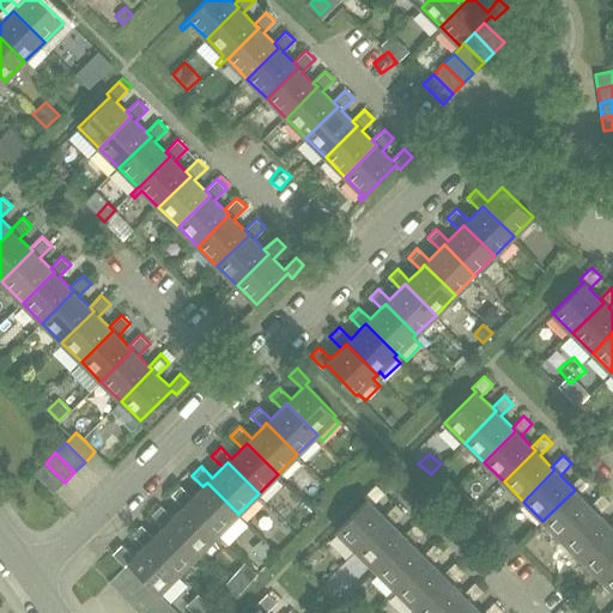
[(35,473),(54,492),(65,483),(46,463),(35,473)]
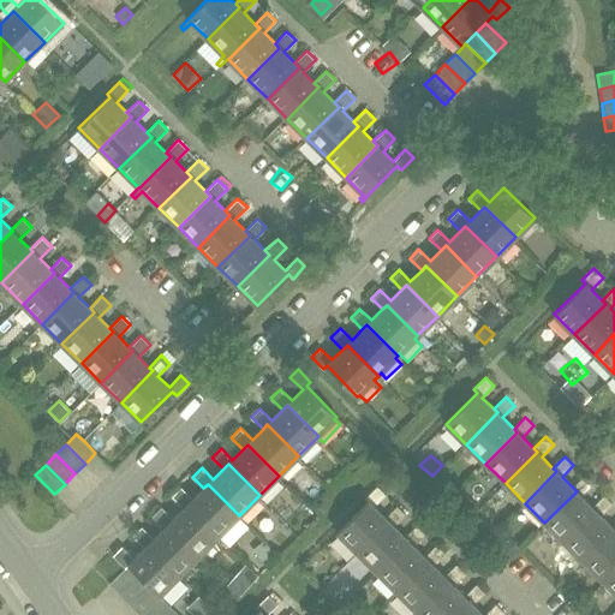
[(596,511),(592,507),(581,496),(593,484),(584,475),(573,488),(577,491),(544,523),(565,542),(596,511)]
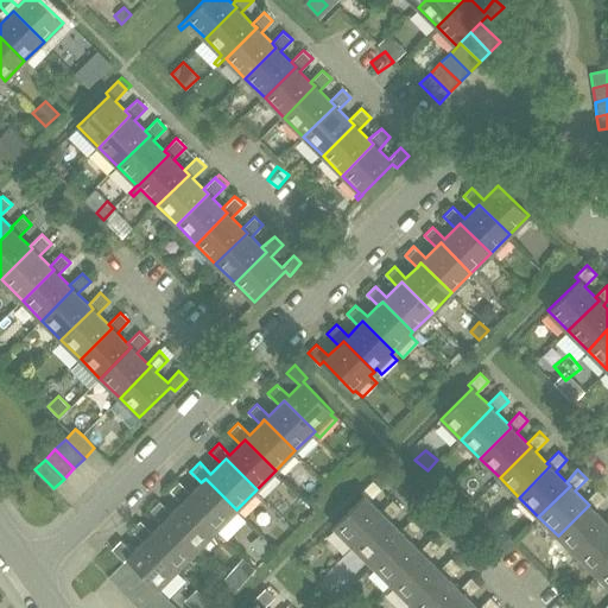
[(437,485),(445,493),(454,486),(445,476),(437,485)]
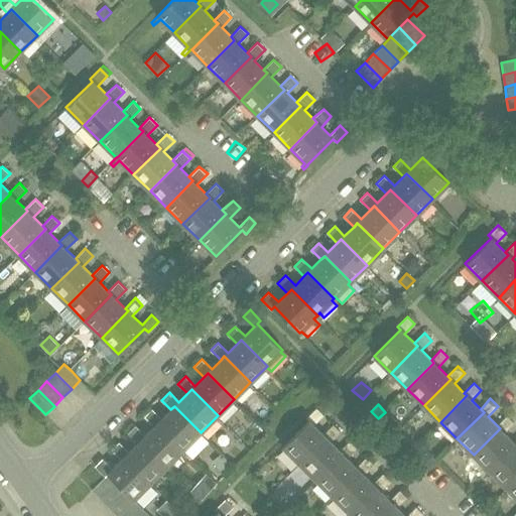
[(144,416),(154,426),(158,422),(184,448),(201,432),(174,406),(170,409),(161,419),(152,409),(144,416)]
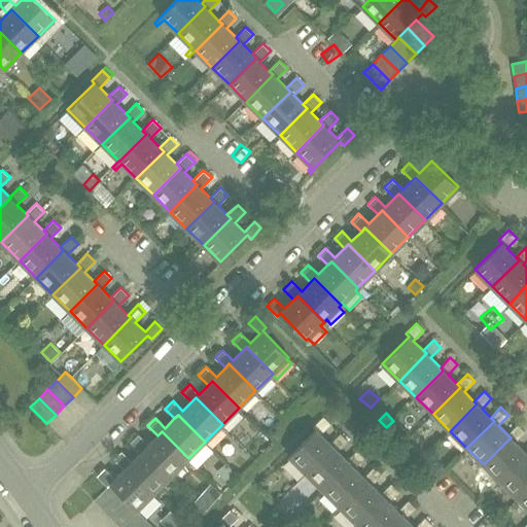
[(316,429),(289,456),(307,473),(334,446),(330,444),(321,434),(330,424),(323,416),(313,427),(316,429)]
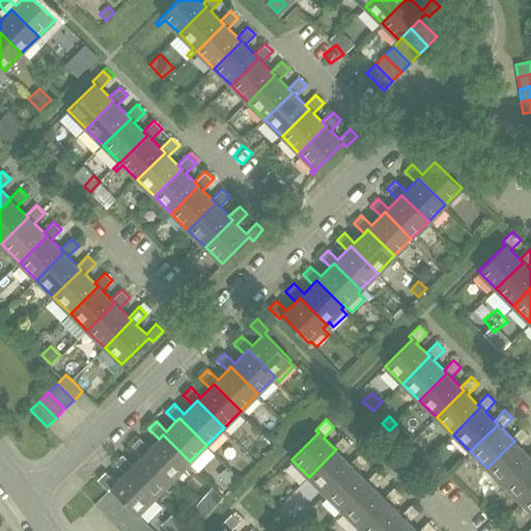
[(395,425),(396,424),(389,430),(406,448),(412,442),(395,425)]
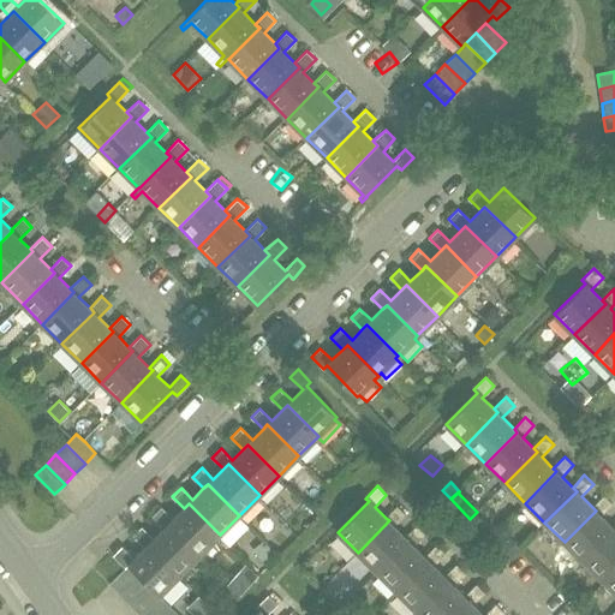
[(614,529),(613,527),(601,515),(613,503),(604,495),(592,507),(596,511),(565,542),(584,562),(614,530),(614,529)]
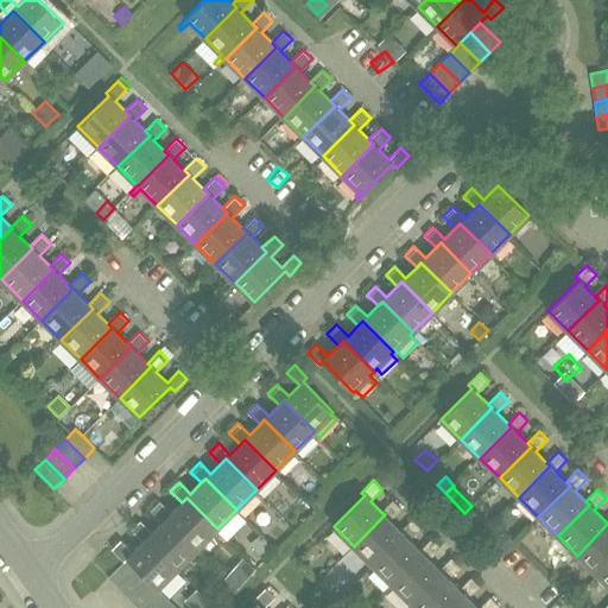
[(151,510),(163,521),(166,518),(198,549),(217,529),(187,498),(182,502),(171,513),(159,501),(151,510)]
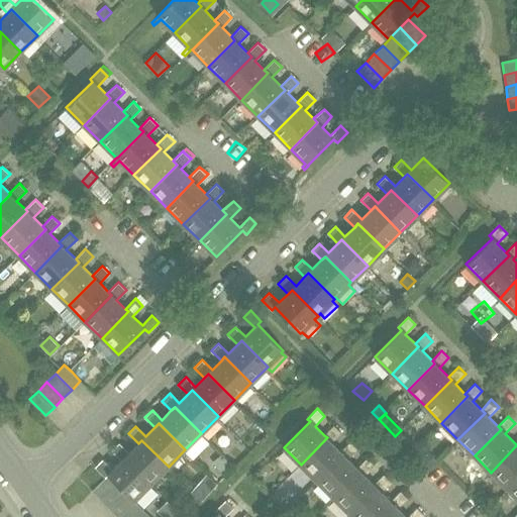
[(341,451),(331,442),(341,432),(333,425),(324,435),(327,437),(301,464),(317,481),(343,454),(341,451)]
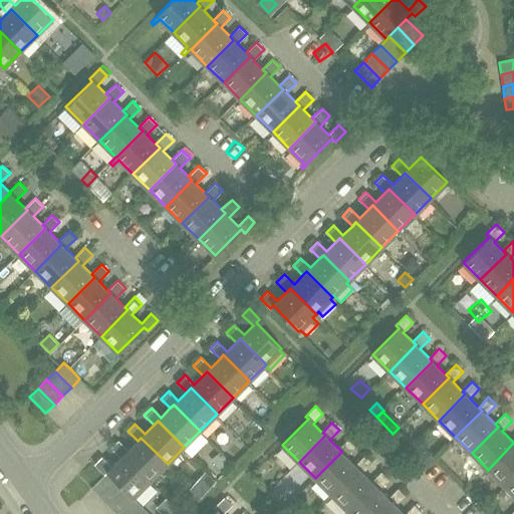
[(151,480),(168,464),(141,438),(138,441),(129,450),(118,440),(110,448),(120,458),(124,454),(151,480)]
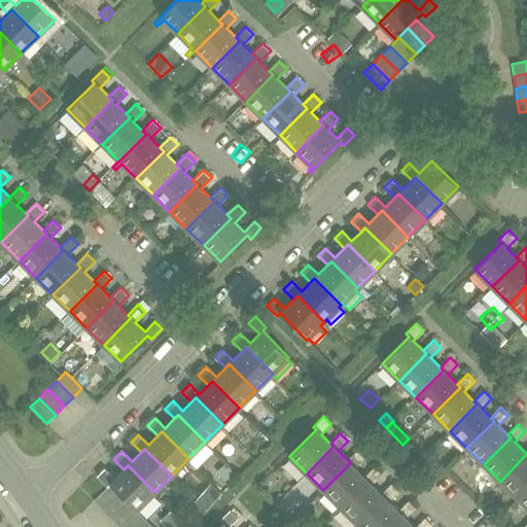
[(526,488),(526,449),(525,452),(526,453),(526,454),(500,482),(518,498),(526,488)]
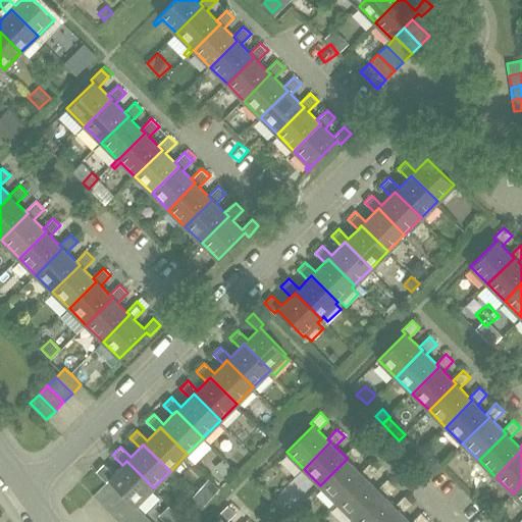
[(361,472),(352,463),(361,453),(354,446),(345,456),(347,459),(320,485),(336,502),(364,475),(361,472)]
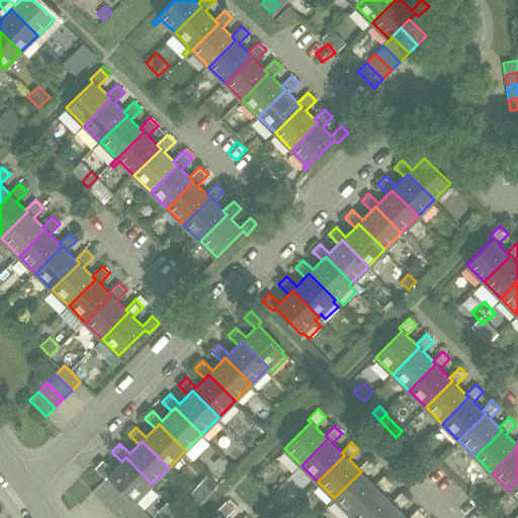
[(424,463),(430,469),(438,461),(431,454),(424,463)]
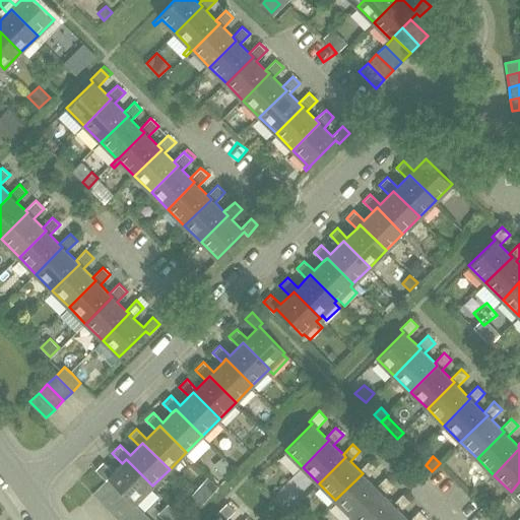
[(135,504),(152,485),(126,459),(122,463),(113,472),(104,462),(95,470),(106,480),(109,477),(118,486),(126,495),(135,504)]
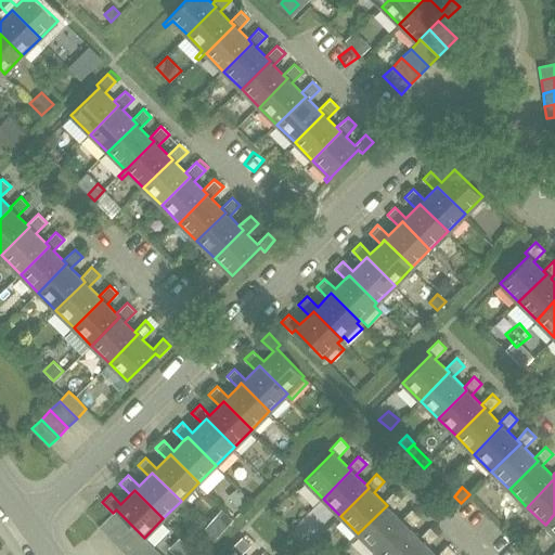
[(241,490),(230,499),(239,510),(249,500),(241,490)]
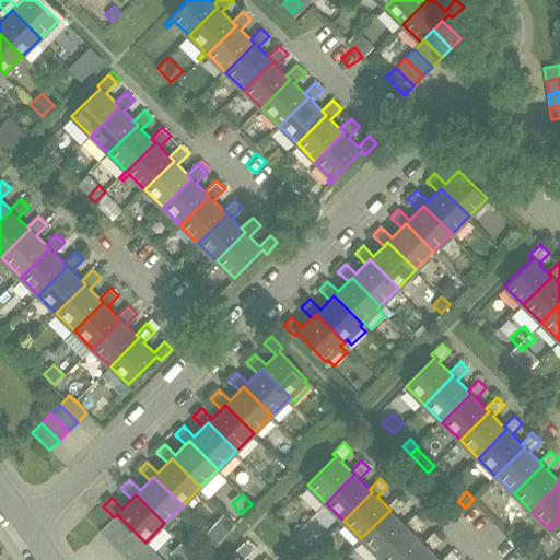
[(405,524),(395,515),(406,504),(397,496),(387,506),(391,510),(361,538),(380,557),(408,528),(405,524)]
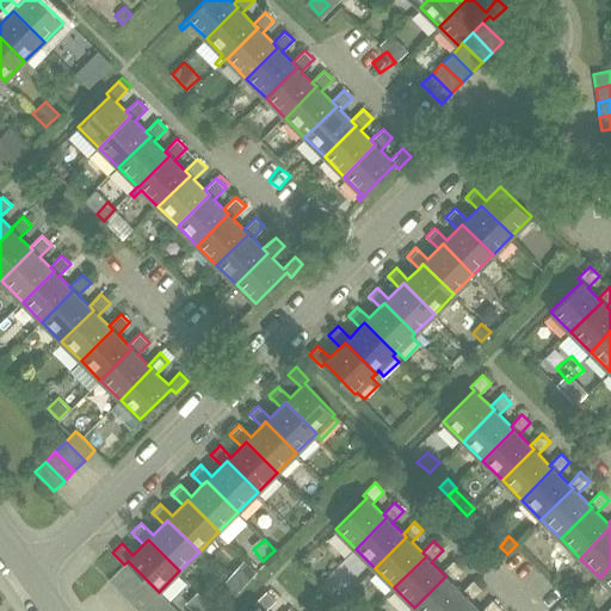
[(235,569),(247,581),(257,572),(244,560),(235,569)]
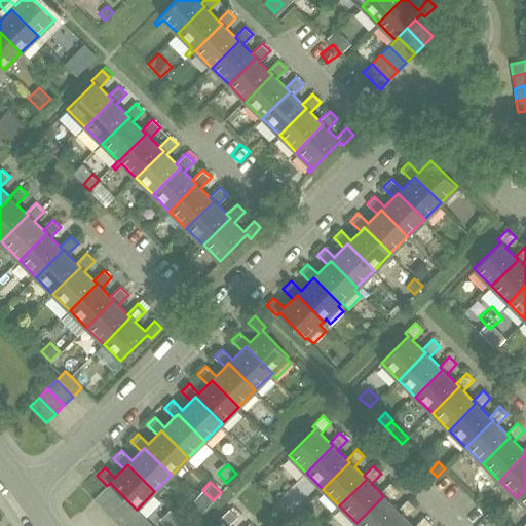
[(94,499),(103,509),(119,492),(110,483),(107,486),(94,499)]
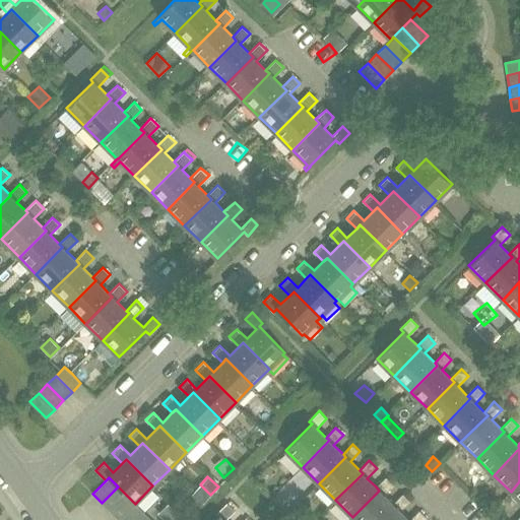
[(393,504),(383,495),(393,484),(386,477),(376,486),(379,491),(352,517),(355,519),(382,519),(396,507),(393,504)]
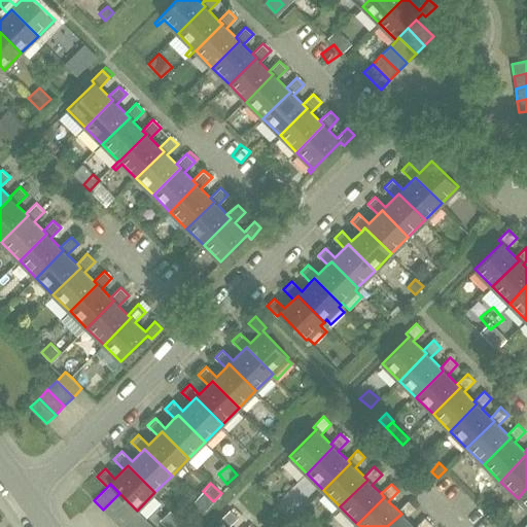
[(526,488),(518,498),(526,507),(526,488)]
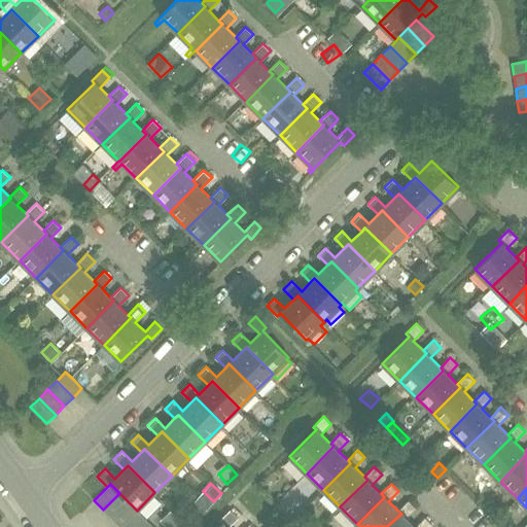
[(103,510),(111,518),(128,501),(119,493),(103,510)]
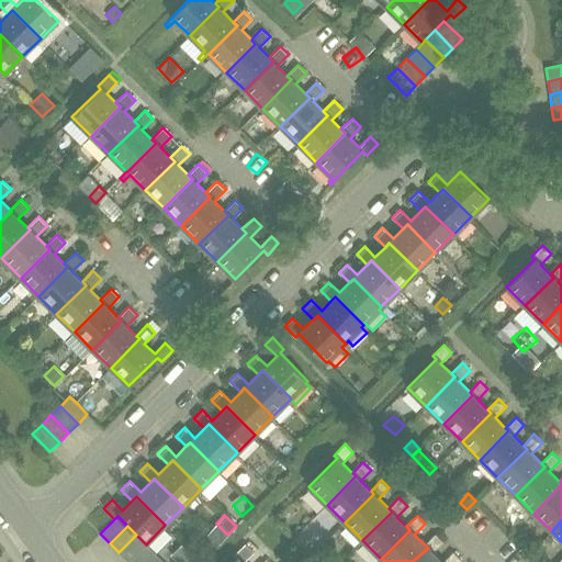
[(441,561),(433,552),(442,541),(435,534),(425,544),(428,548),(413,561),(441,561)]
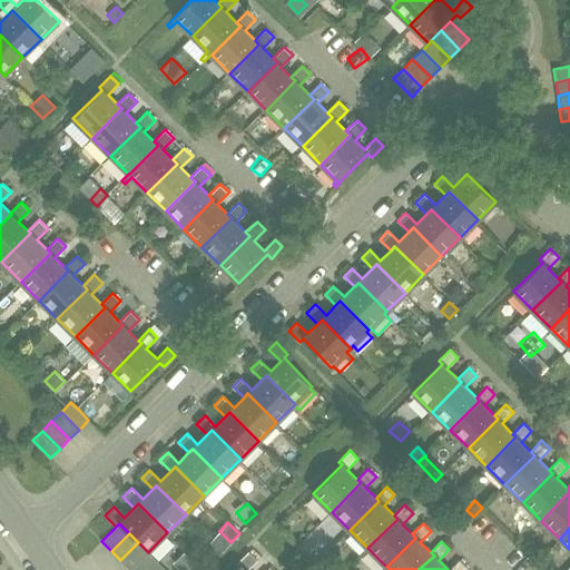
[(120,560),(130,569),(148,552),(138,542),(120,560)]
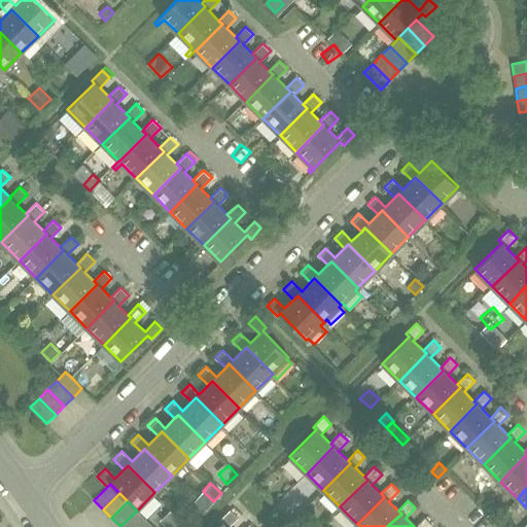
[(227,526),(238,518),(230,510),(220,520),(222,523),(217,526),(227,526)]
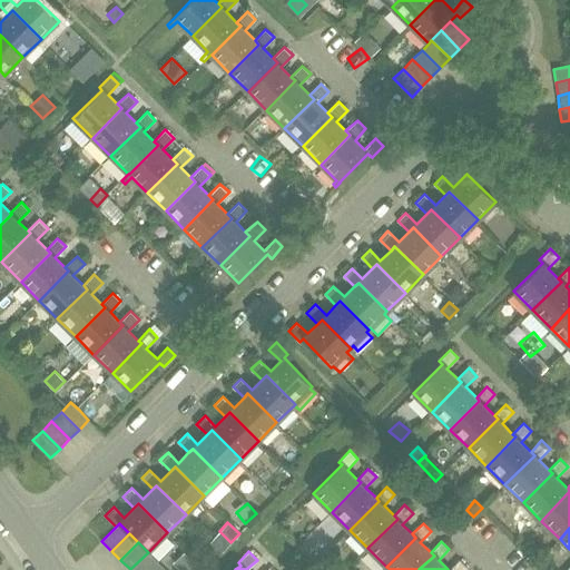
[(130,569),(129,569),(148,569),(157,561),(148,552),(130,569)]
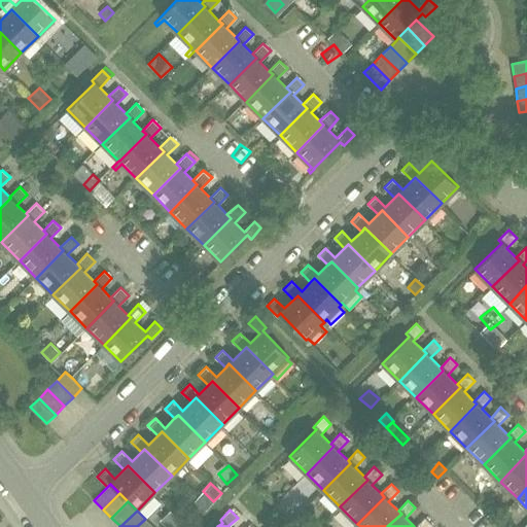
[(429,526),(432,525),(425,517),(415,526),(429,526)]
